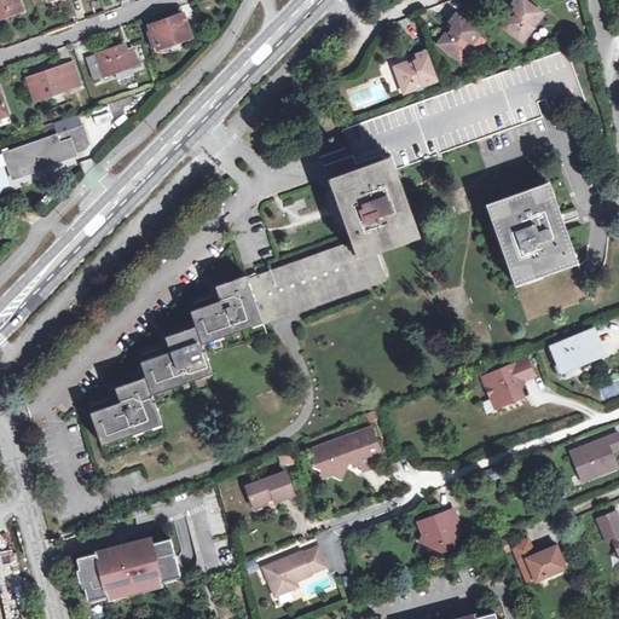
[(18,0),(0,0),(0,18),(23,11),(18,0)]
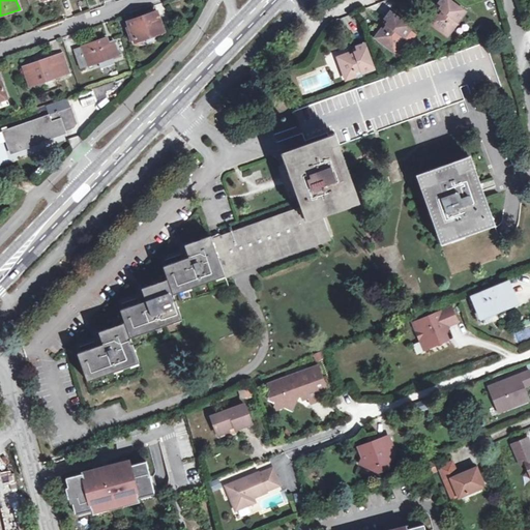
[(451,29),(458,20),(464,12),(447,0),(441,0),(438,4),(441,6),(439,9),(442,11),(439,15),(436,12),(430,22),(447,35),(451,29)]
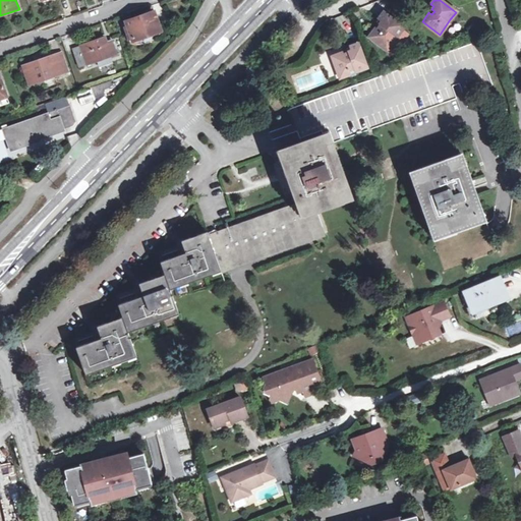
[(154,12),(127,21),(133,40),(160,31),(154,12)]
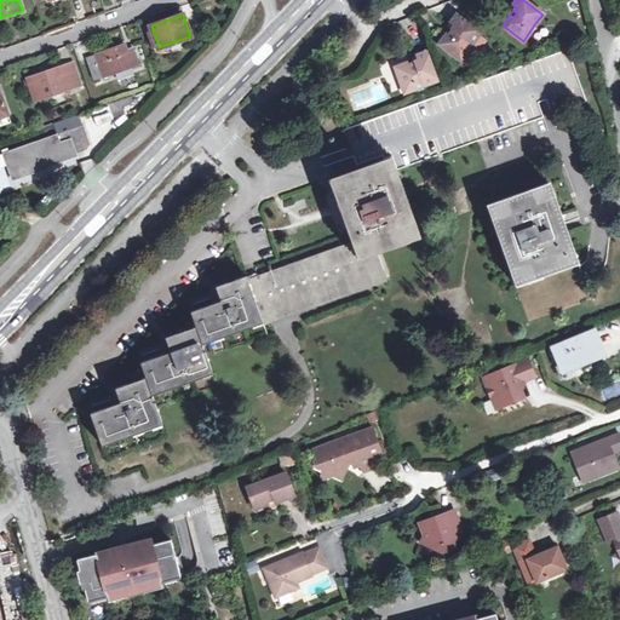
[(466,53),(474,42),(481,34),(457,15),(451,23),(453,26),(451,29),(454,32),(451,35),(448,34),(440,44),(460,59),(466,53)]
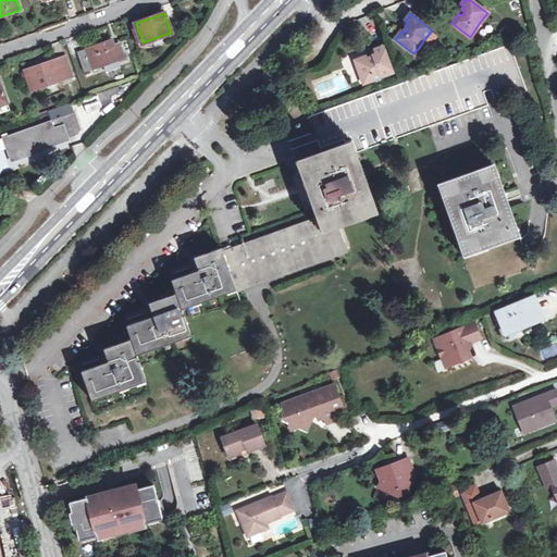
[(484,24),(481,21),(474,31),(478,33),(484,24)]
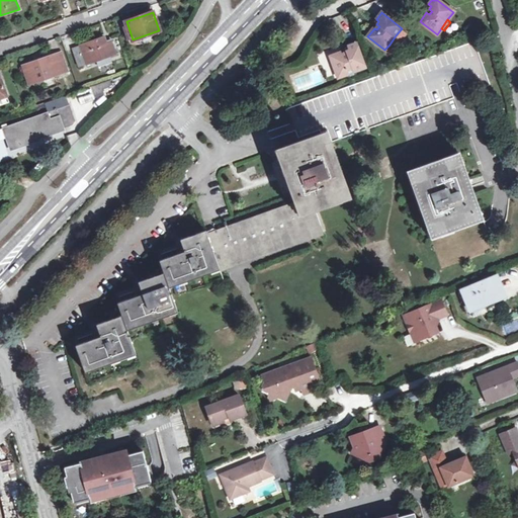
[(160,33),(159,30),(133,39),(134,42),(160,33)]
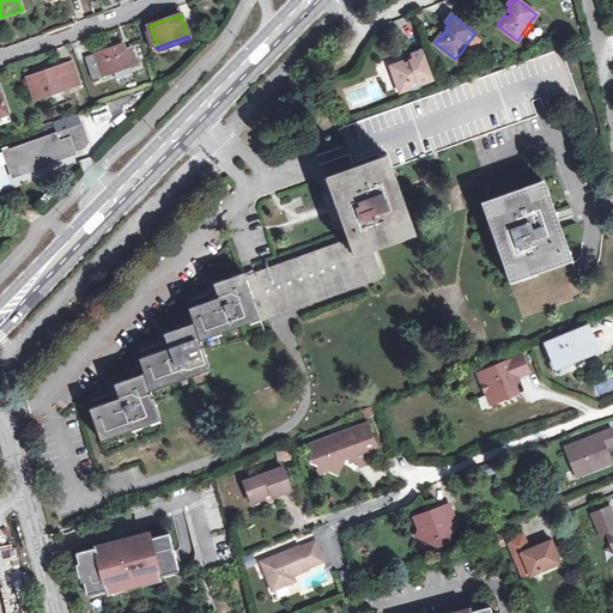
[(468,42),(461,53),(463,55),(472,44),(468,42)]
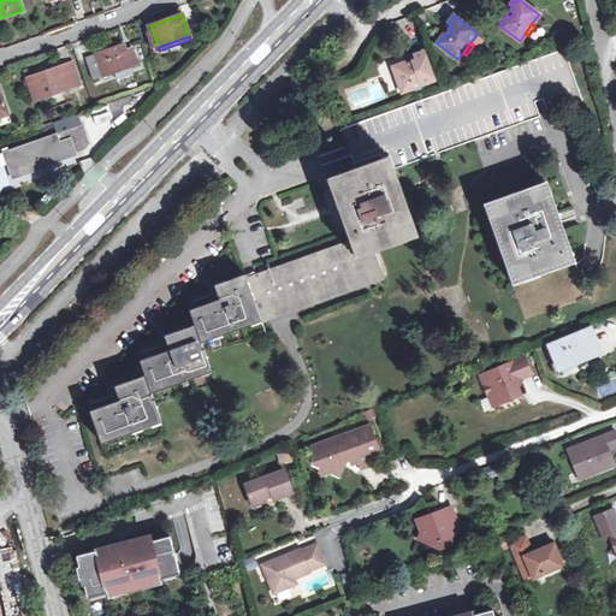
[(124,46),(87,58),(94,80),(137,65),(132,49),(126,52),(124,46)]
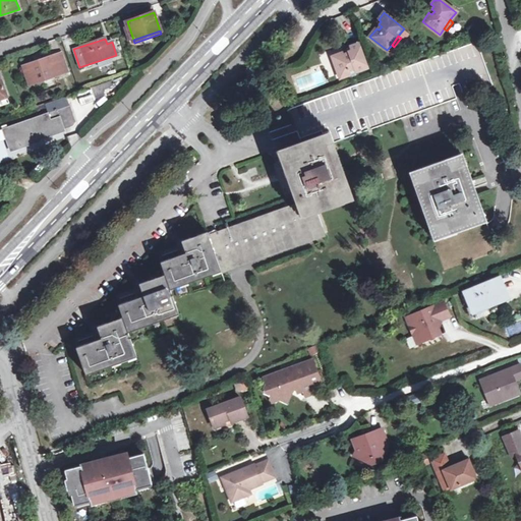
[(358,43),(349,46),(350,50),(347,51),(348,55),(344,56),(343,53),(333,57),(341,78),(347,75),(357,71),(367,68),(358,43)]
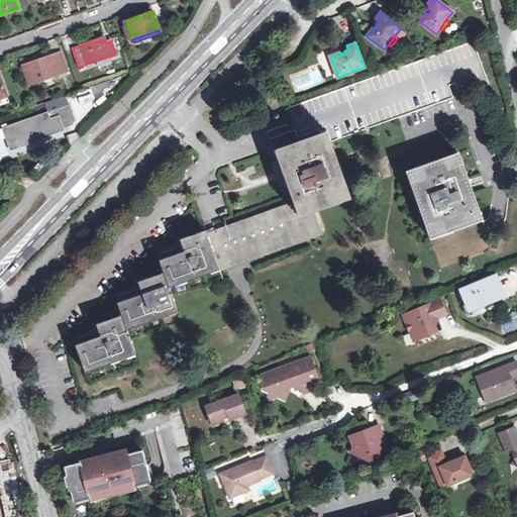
[(61,53),(22,66),(29,85),(67,73),(61,53)]
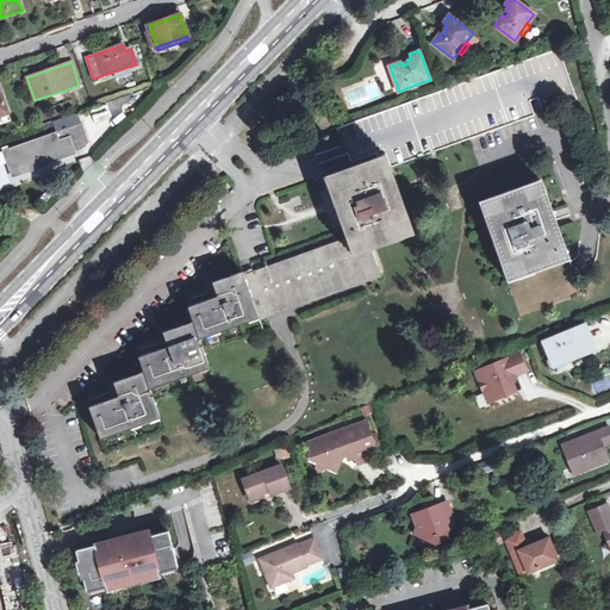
[(380,72),(386,89),(393,88),(388,69),(380,72)]
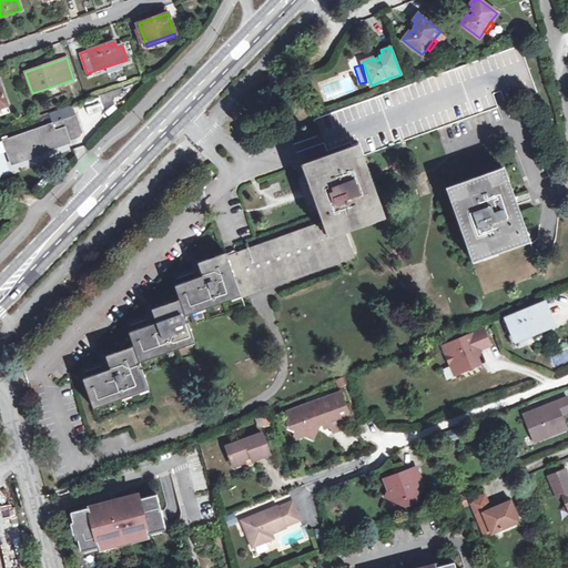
[(75,115),(3,142),(6,149),(11,146),(13,152),(19,150),(23,161),(41,155),(41,154),(62,146),(61,144),(71,141),(70,138),(82,133),(75,115)]
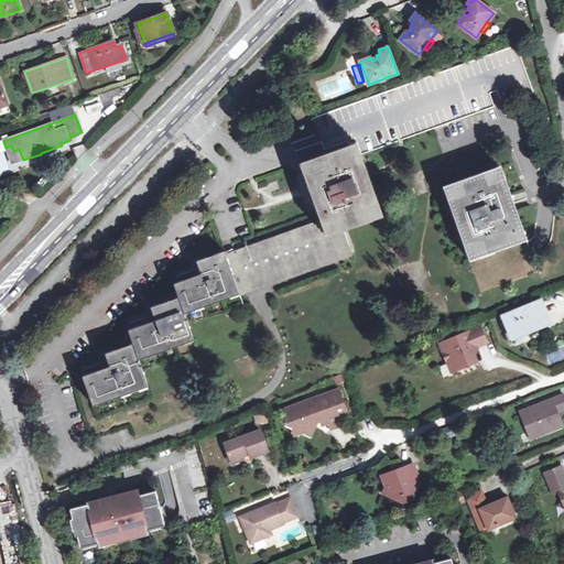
[(357,143),(350,147),(307,161),(312,172),(304,175),(308,186),(312,185),(322,213),(232,246),(234,250),(226,253),(225,250),(196,261),(201,273),(174,283),(179,296),(151,306),(155,320),(128,329),(133,343),(105,354),(110,366),(83,376),(94,405),(149,386),(139,359),(194,340),(185,313),(353,253),(344,230),(383,216),(361,154),(357,143)]
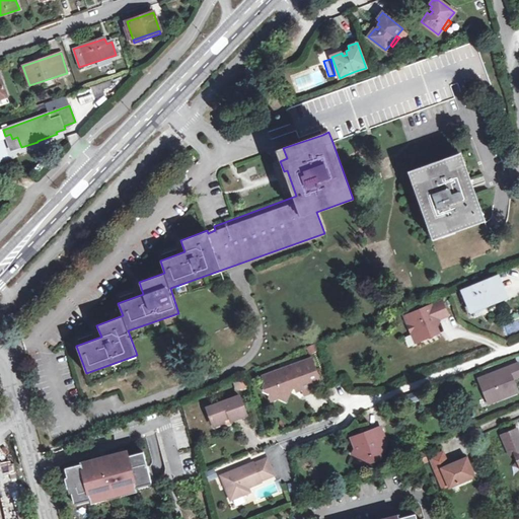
[(10,134),(5,136),(10,152),(21,147),(17,137),(12,139),(10,134)]
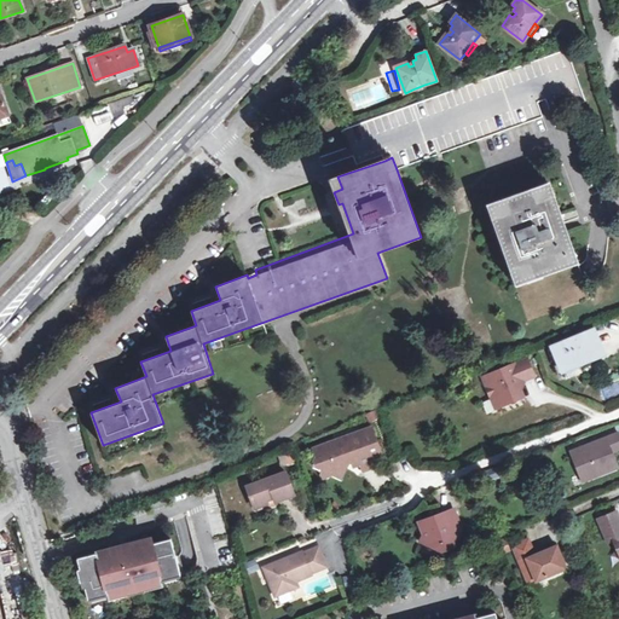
[(342,189),(337,177),(330,180),(334,192),(342,189)]
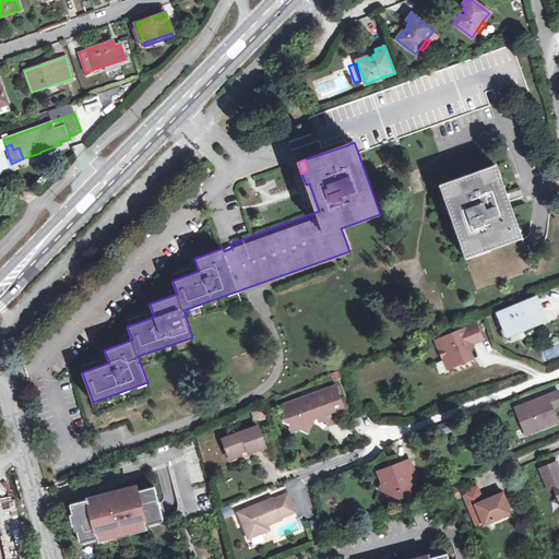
[(492,178),(500,175),(496,164),(489,166),(492,178)]
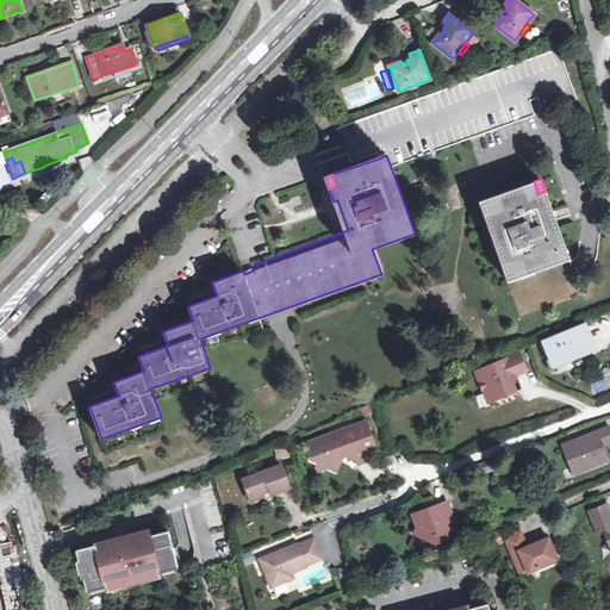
[(582,293),(546,191),(537,194),(534,181),(485,198),(490,211),(483,213),(520,316),(582,293)]
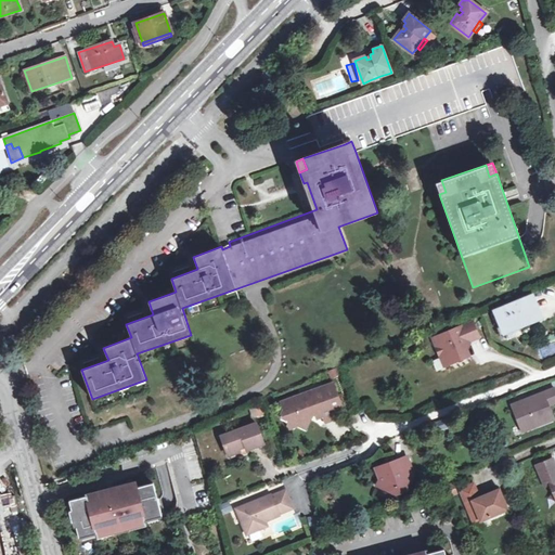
[(446,192),(441,180),(435,183),(439,194),(446,192)]
